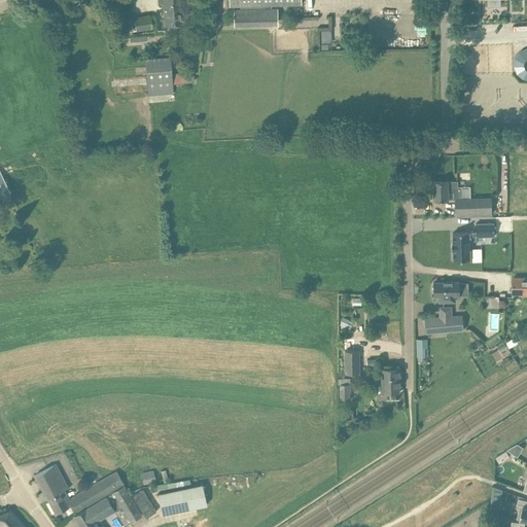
[(162,0),(164,27),(192,24),(192,22),(191,11),(188,12),(188,5),(182,5),(181,0),(162,0)]
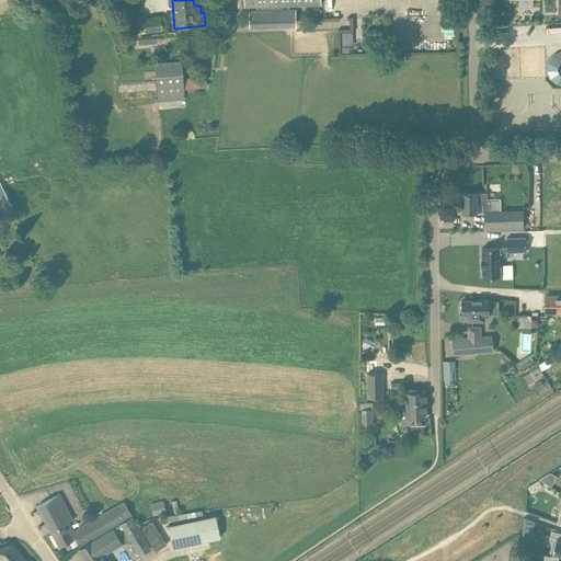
[(321,0),(244,0),(244,6),(256,6),(256,9),(249,9),(250,27),(297,26),(296,8),(289,8),(289,4),(322,4),(321,0)]
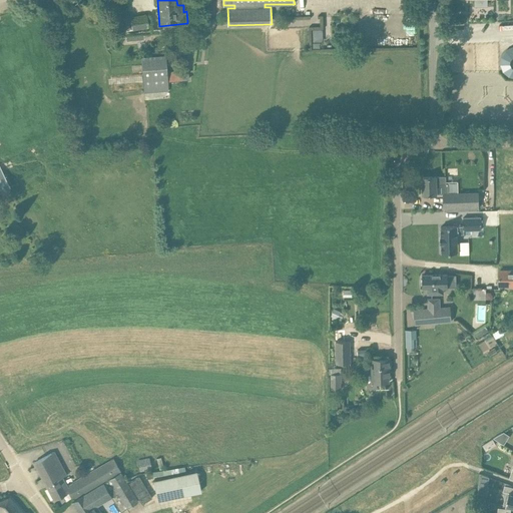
[(140,16),(111,20),(113,33),(148,27),(146,15),(140,16)]
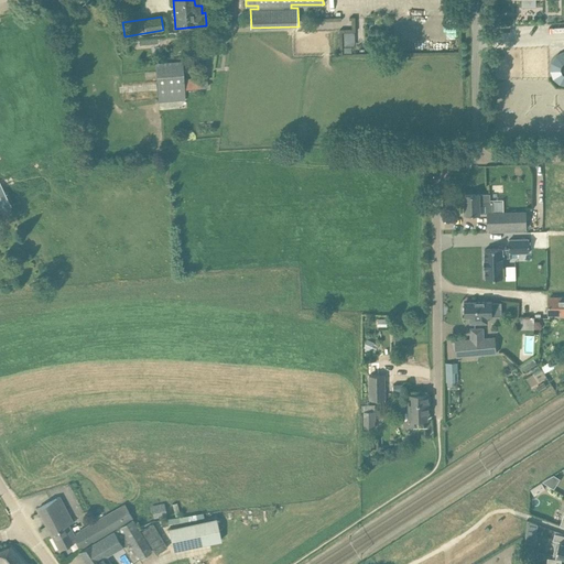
[(555,86),(563,84),(563,52),(549,56),(555,86)]
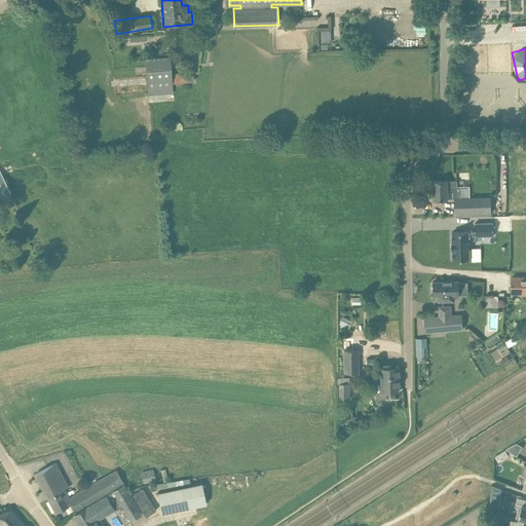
[(193,72),(171,73),(171,74),(172,82),(172,83),(194,81),(193,72)]
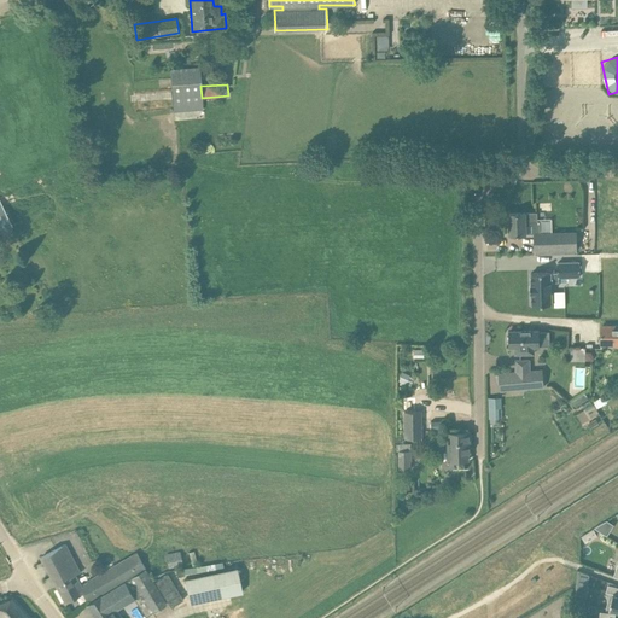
[(0,228),(11,223),(0,202),(0,228)]
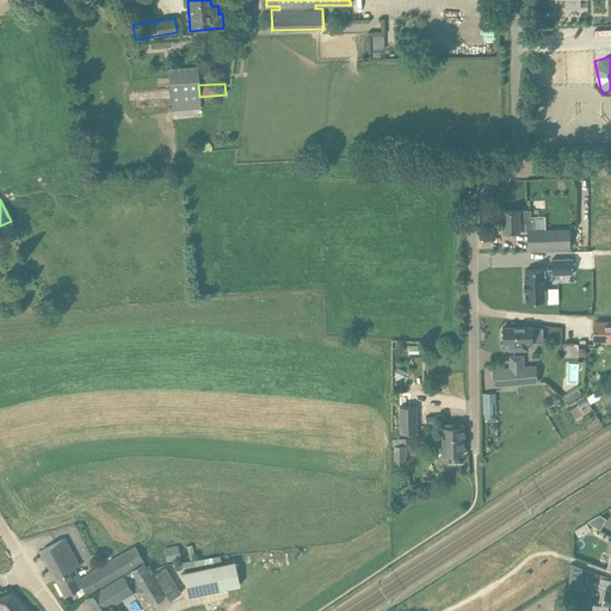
[(531,210),(504,211),(504,232),(516,232),(520,232),(529,232),(529,230),(534,230),(534,218),(531,218),(531,210)]
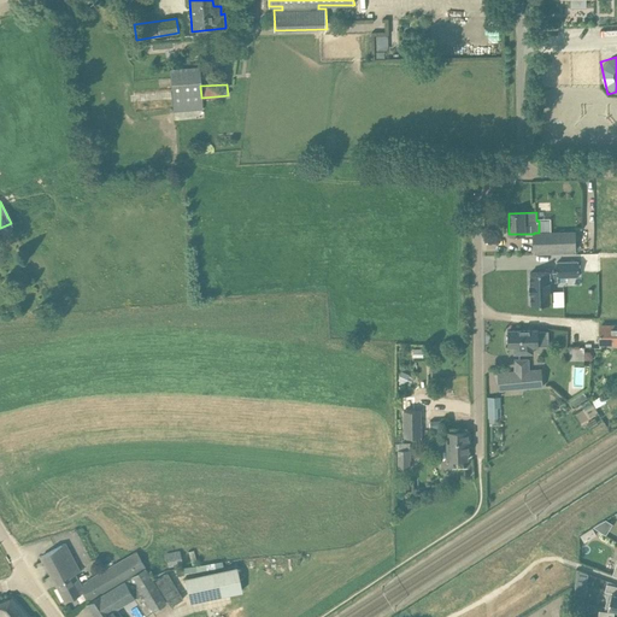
[(539,233),(534,233),(534,234),(534,250),(576,248),(576,231),(539,233)]
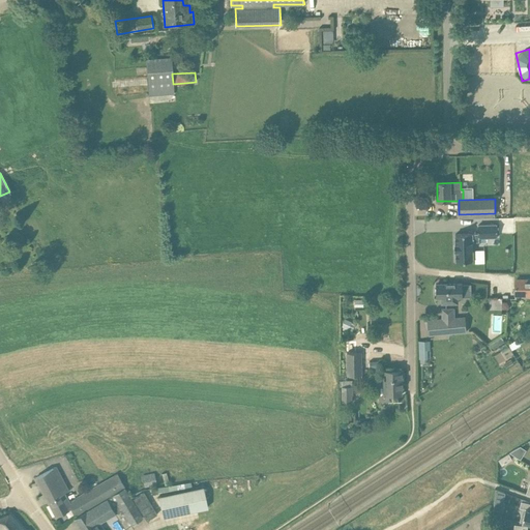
[(500,233),(516,233),(516,216),(499,216),(500,233)]
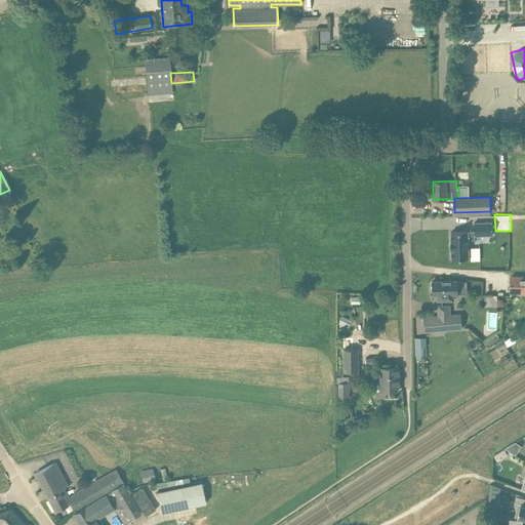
[(468,232),(451,232),(451,242),(450,242),(451,249),(451,250),(452,258),(469,258),(468,240),(475,240),(475,236),(492,235),(492,223),(474,223),(474,229),(474,232),(473,232),(470,232),(468,232)]
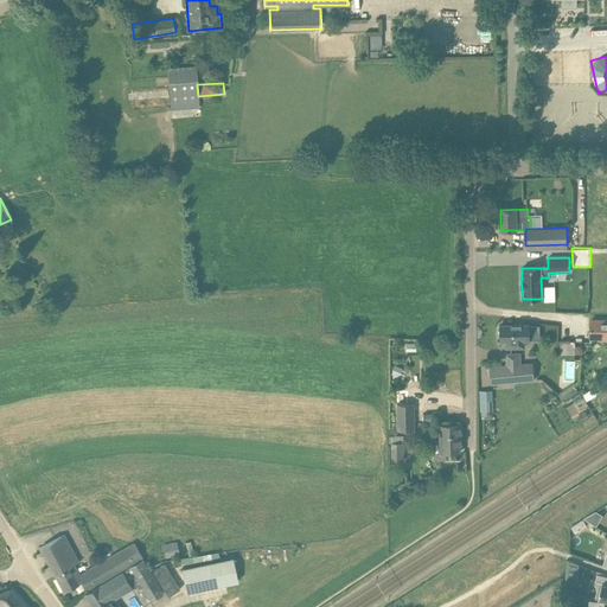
[(555,286),(543,286),(543,301),(555,301),(555,286)]
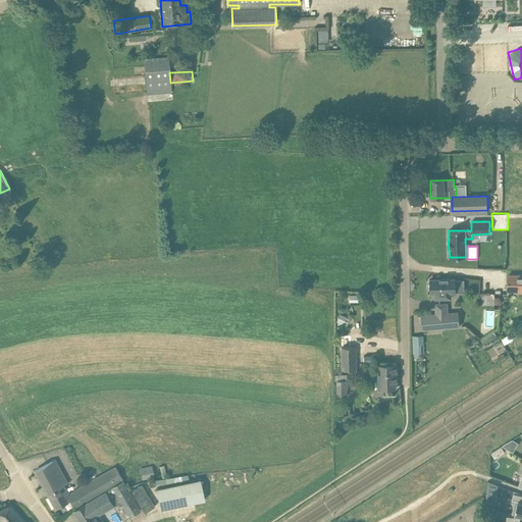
[(521,291),(521,275),(508,275),(508,291),(521,291)]
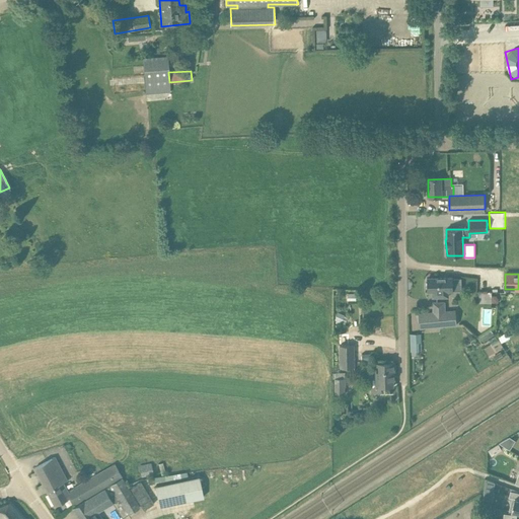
[(453,277),(427,278),(428,291),(434,291),(434,294),(433,295),(433,297),(448,297),(448,291),(453,291),(461,291),(461,278),(453,279),(453,277)]
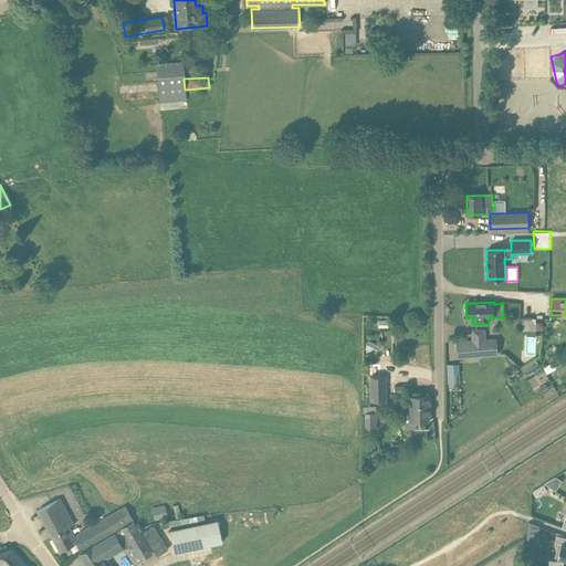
[(536,331),(536,318),(522,318),(523,331),(536,331)]
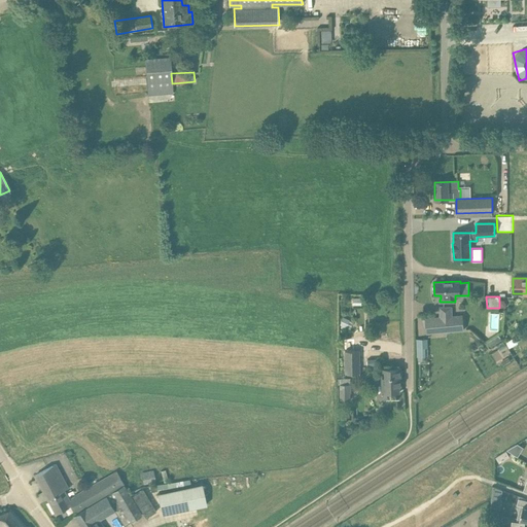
[(452,316),(452,307),(440,307),(441,317),(425,318),(426,332),(463,329),(462,315),(452,316)]
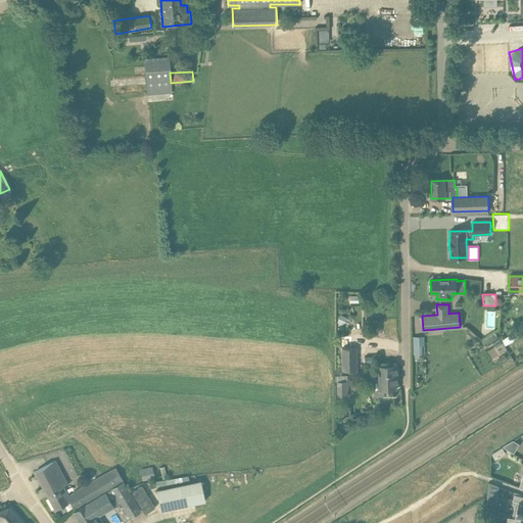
[(512,335),(496,341),(500,347),(514,341),(512,335)]
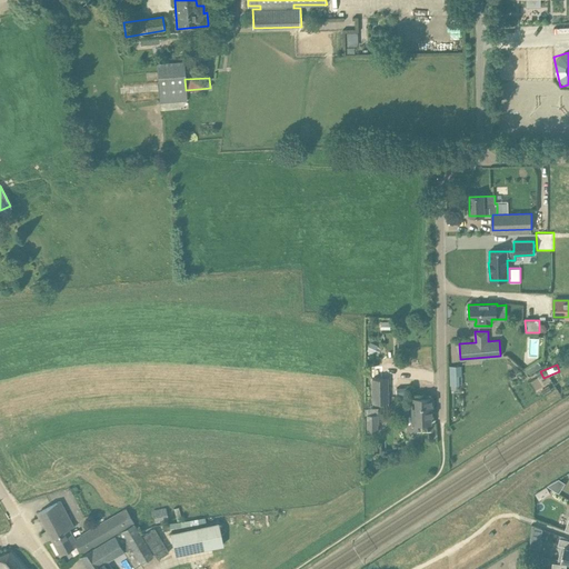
[(459,385),(459,366),(450,366),(450,385),(459,385)]
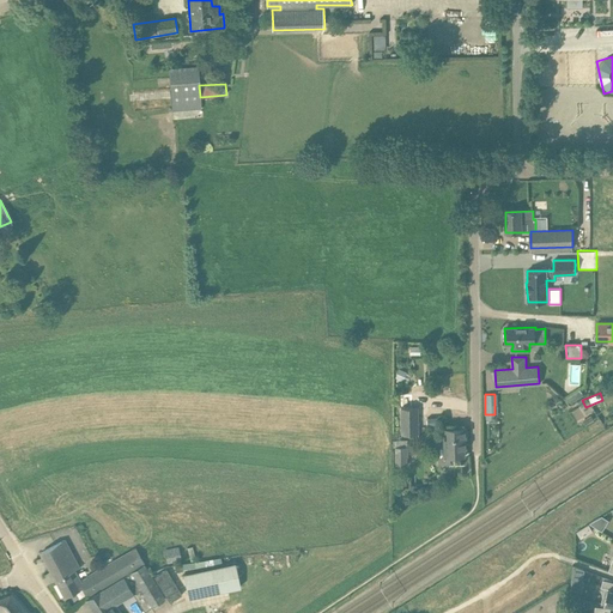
[(418,434),(418,407),(401,408),(401,435),(418,434)]
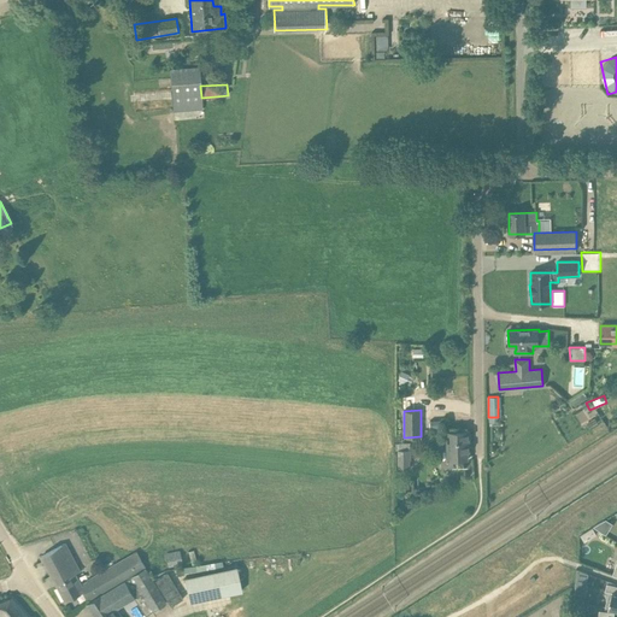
[(594,418),(586,423),(589,428),(598,423),(594,418)]
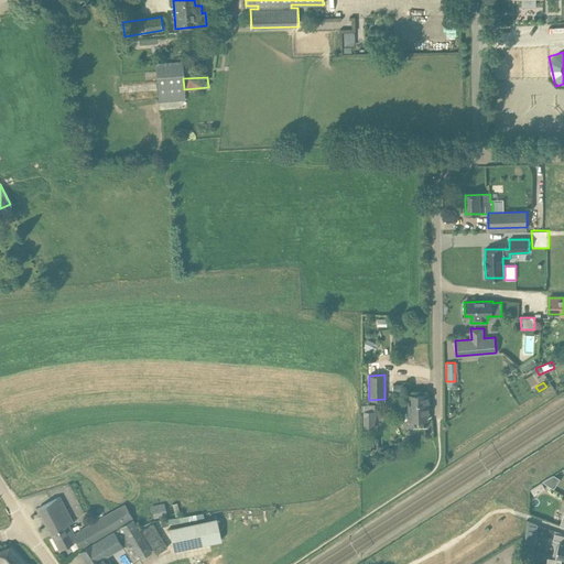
[(414,427),(414,420),(427,420),(427,404),(429,404),(429,393),(408,394),(409,411),(403,411),(403,429),(414,427)]
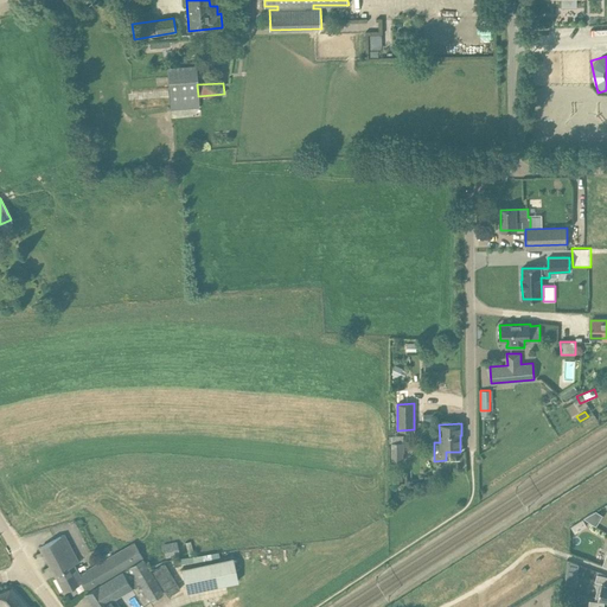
[(403,460),(403,442),(391,442),(391,460),(403,460)]
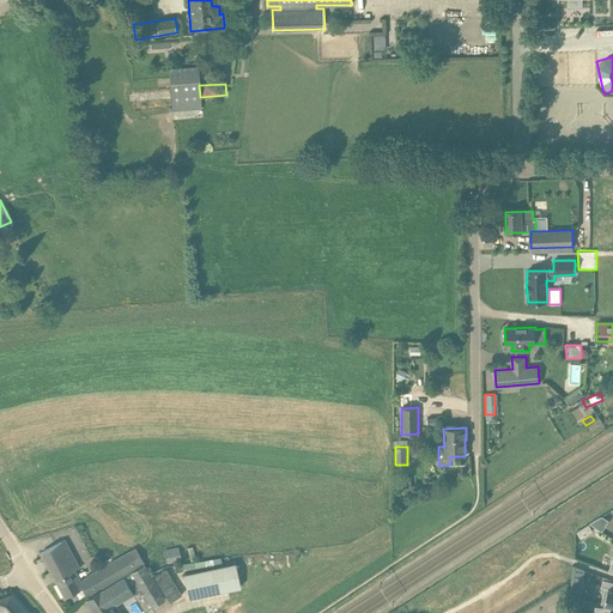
[(602,529),(608,519),(599,515),(594,526),(602,529)]
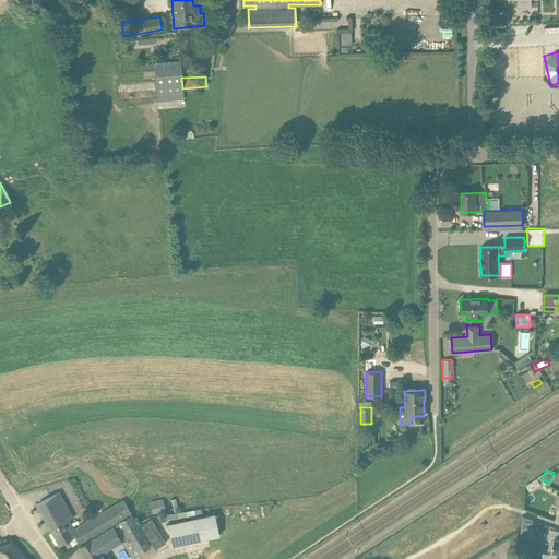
[(59,492),(37,503),(59,544),(74,536),(75,535),(72,530),(67,519),(71,516),(59,492)]
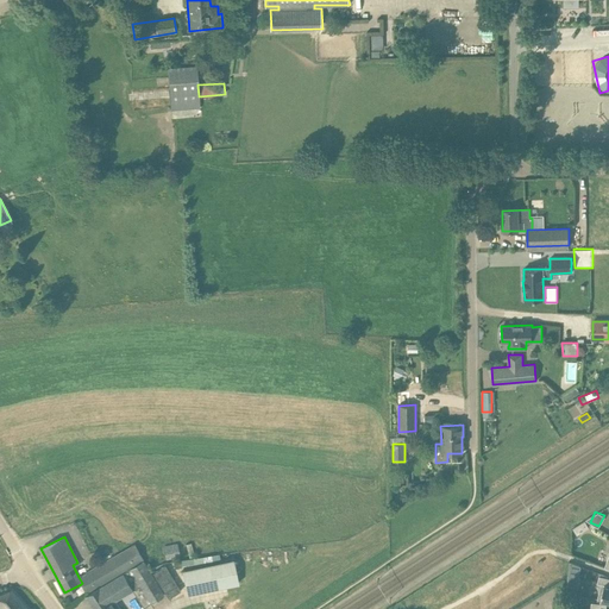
[(95,567),(79,577),(82,583),(81,584),(87,592),(143,559),(135,544),(102,563),(100,559),(93,563),(95,567)]
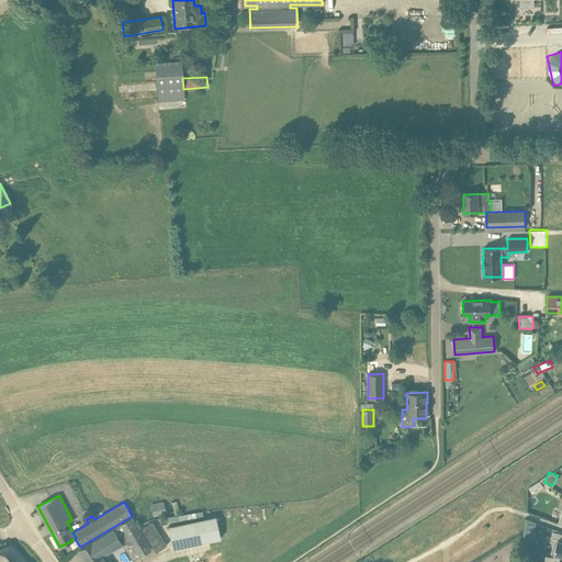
[(153,516),(166,513),(164,502),(150,505),(153,516)]
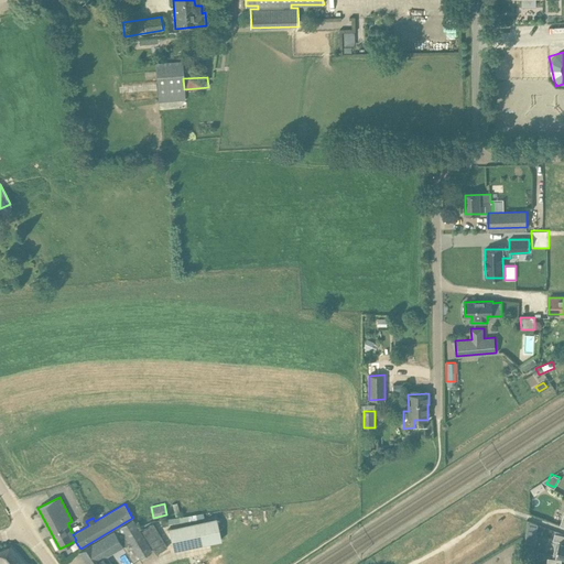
[(175,537),(186,555),(228,530),(216,511),(175,537)]
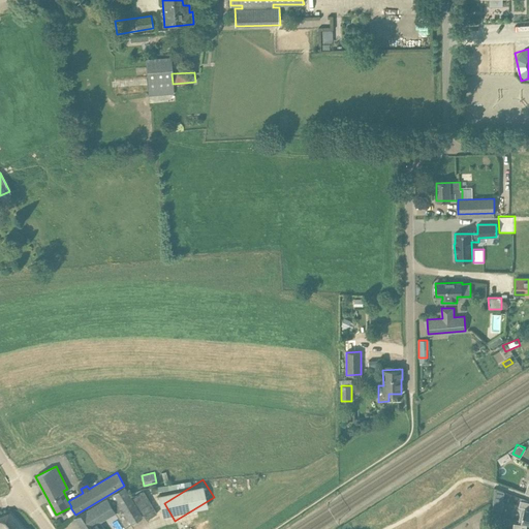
[(105,528),(101,521),(116,511),(124,527),(143,517),(124,486),(73,518),(81,528),(105,528)]
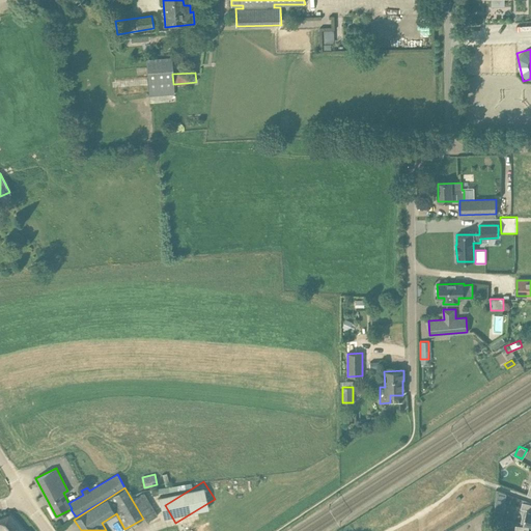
[(495,513),(494,515),(496,516),(502,518),(505,503),(504,503),(506,494),(496,490),(496,498),(495,513)]
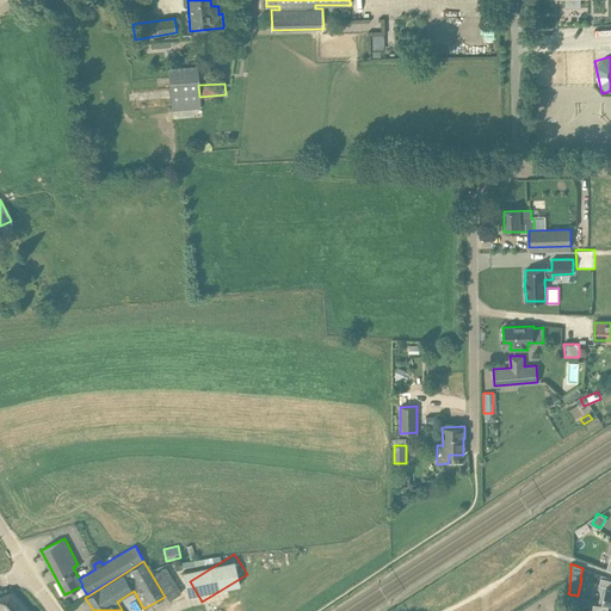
[(153,575),(168,600),(180,593),(165,567),(153,575)]
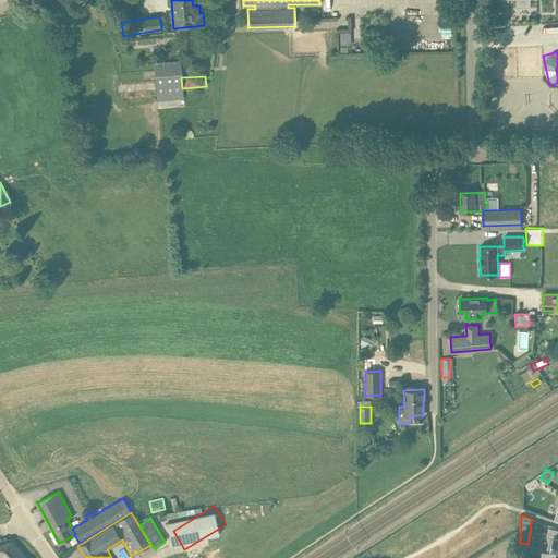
[(557,530),(549,528),(547,535),(550,535),(547,549),(557,550),(557,530)]
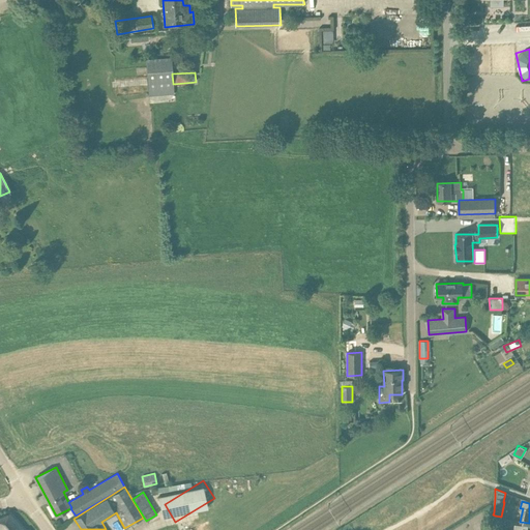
[(12,529),(20,525),(9,513),(0,517),(0,529),(12,529)]
